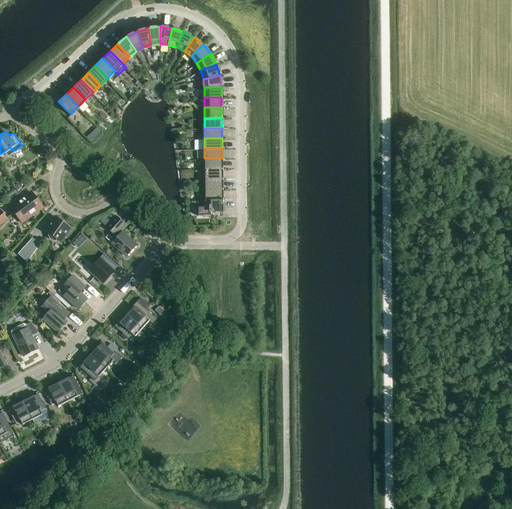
[(205,164),(205,169),(222,168),(222,158),(204,158),(205,164)]
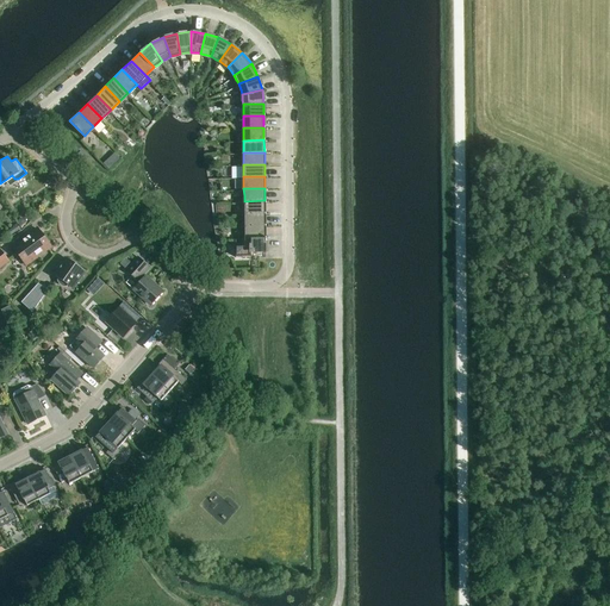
[(244,208),(244,213),(265,213),(265,200),(244,201),(244,208)]
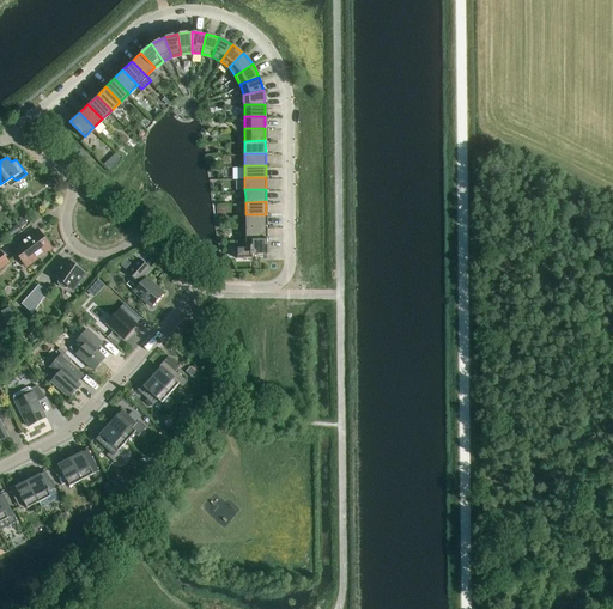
[(246,221),(246,226),(266,226),(266,214),(246,214),(246,221)]
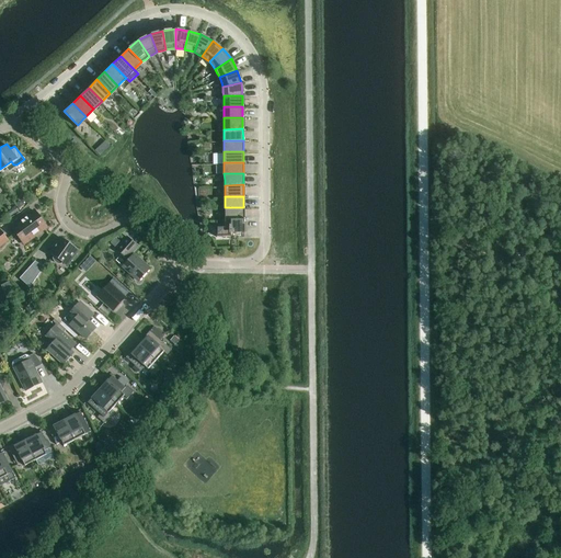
[(9,208),(4,212),(7,216),(12,213),(19,209),(15,204),(9,208)]
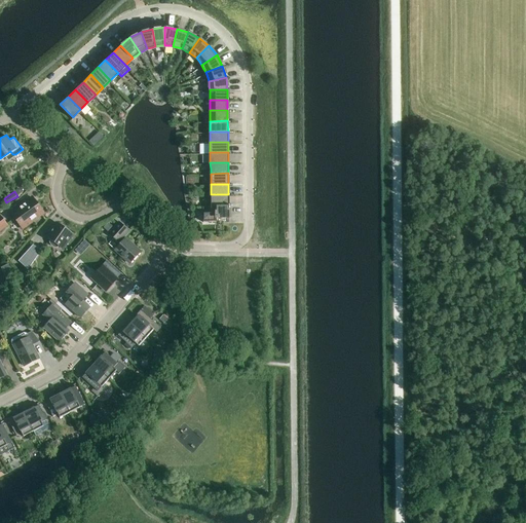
[(211,200),(211,204),(228,204),(228,194),(211,194),(211,200)]
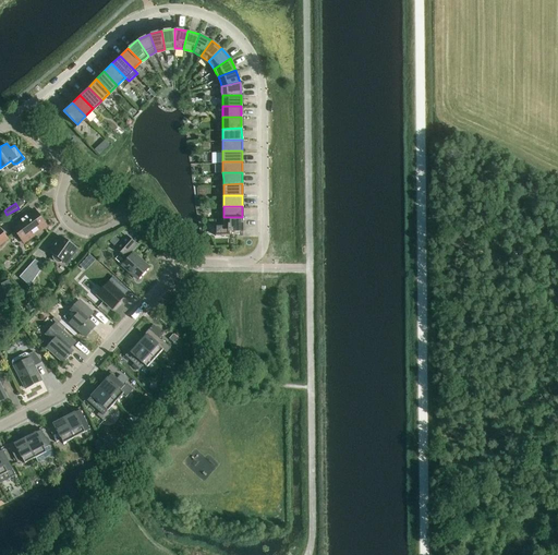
[(12,225),(23,240),(46,224),(35,207),(12,225)]
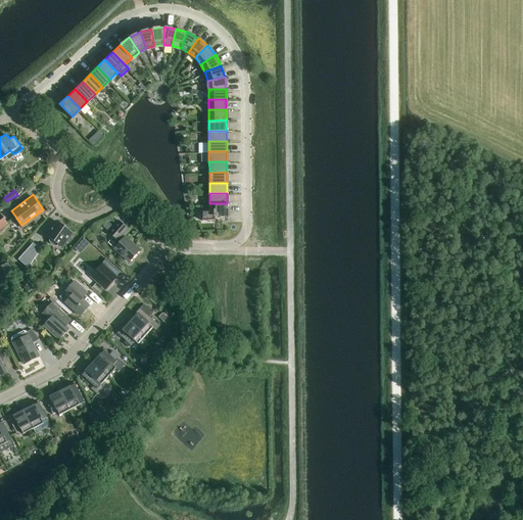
[(209,203),(205,203),(201,203),(201,219),(215,219),(215,215),(228,215),(227,203),(209,203)]
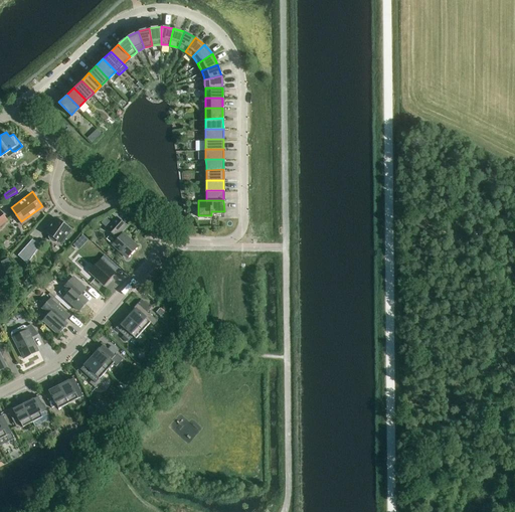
[(52,239),(55,239),(57,238),(61,241),(71,227),(54,215),(44,229),(49,233),(49,235),(50,237),(52,239)]
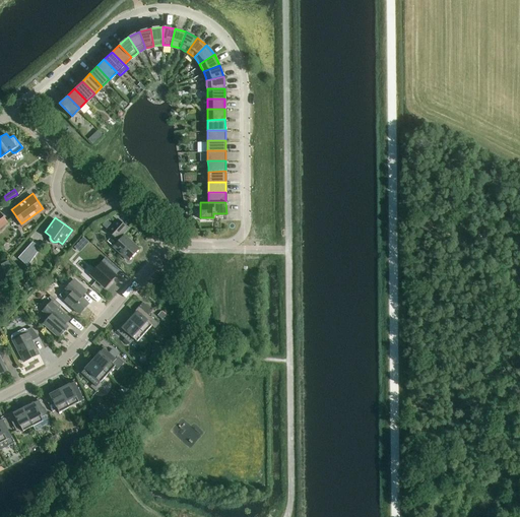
[(113,245),(128,258),(139,247),(122,232),(127,225),(118,217),(107,229),(119,239),(113,245)]
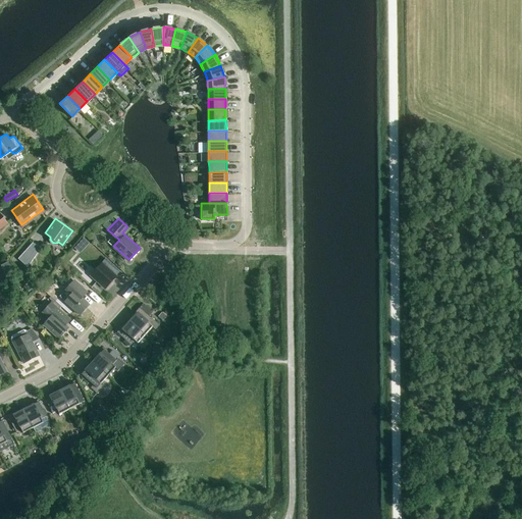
[(106,227),(111,222),(107,219),(103,224),(106,227)]
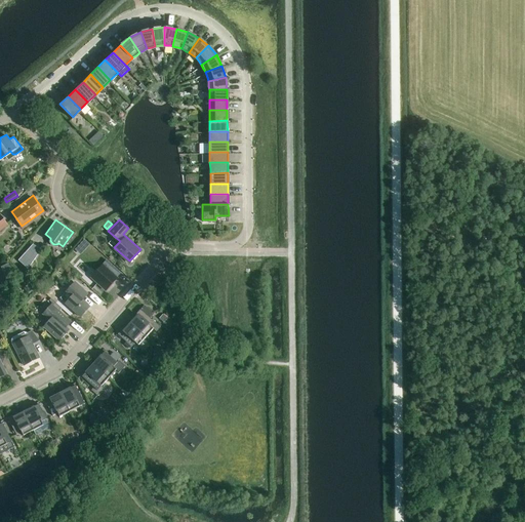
[(90,242),(84,237),(81,241),(87,246),(90,242)]
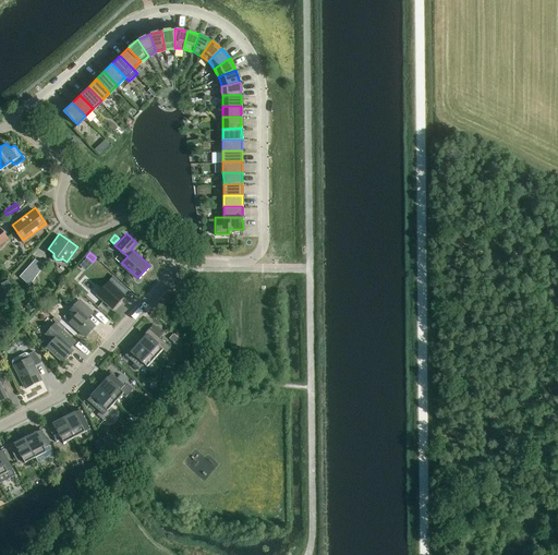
[(20,275),(29,284),(40,268),(31,262),(20,275)]
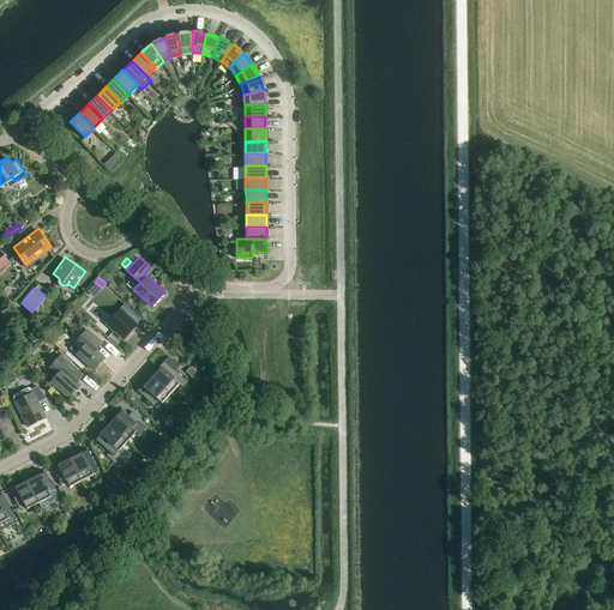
[(136,322),(127,314),(132,308),(125,302),(120,308),(107,321),(122,337),(136,322)]
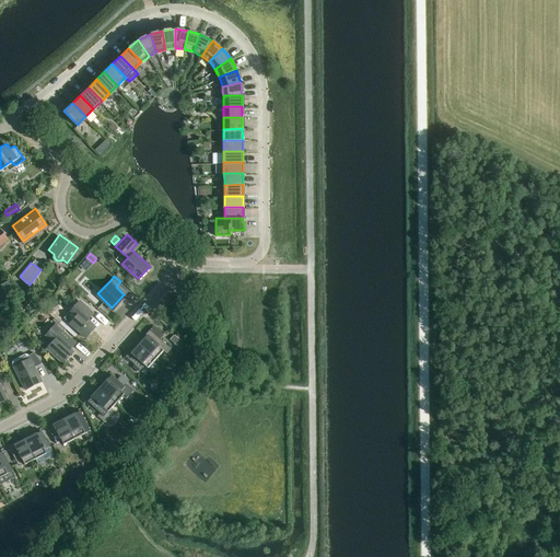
[(69,322),(85,336),(88,334),(91,334),(93,331),(93,328),(95,325),(88,318),(93,312),(79,299),(70,309),(76,314),(69,322)]
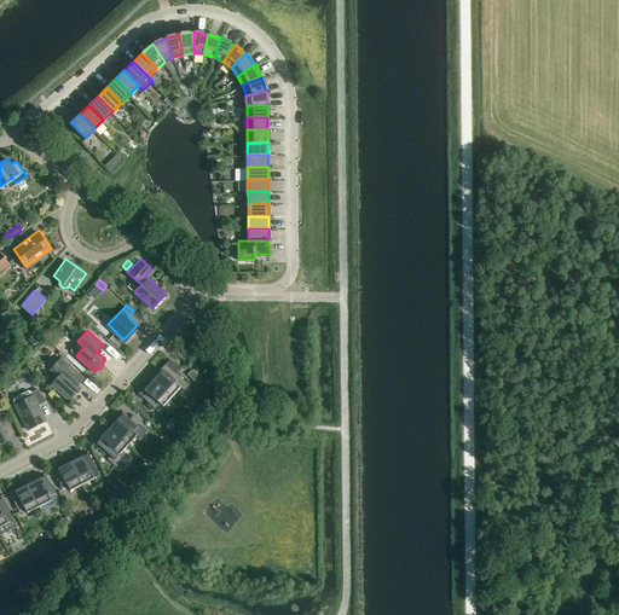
[(51,383),(69,399),(81,386),(77,383),(84,377),(62,357),(50,369),(58,376),(51,383)]
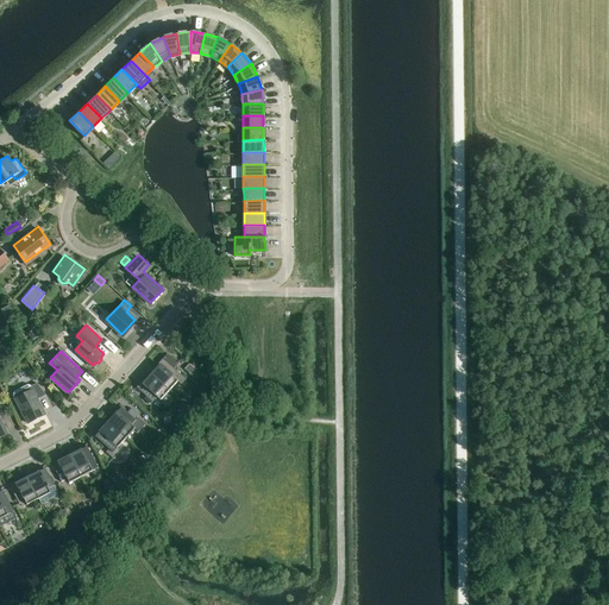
[(159,363),(151,372),(169,389),(177,379),(181,382),(186,377),(174,366),(179,361),(167,352),(164,354),(157,361),(159,363)]
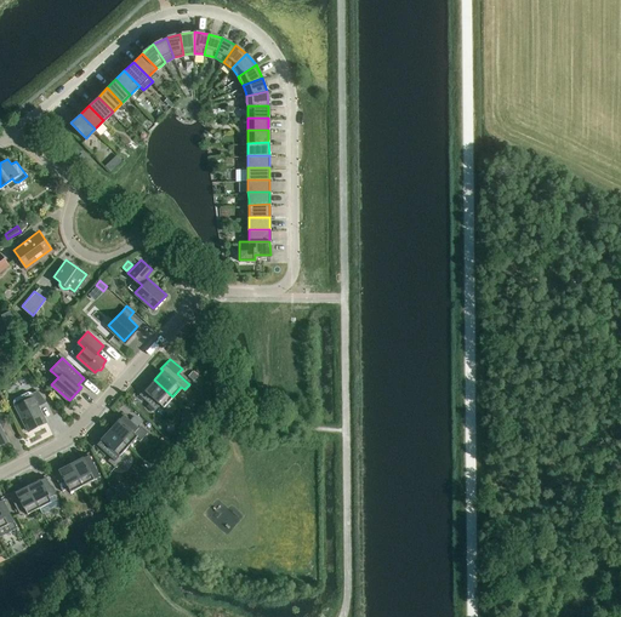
[(194,378),(199,373),(193,369),(188,373),(194,378)]
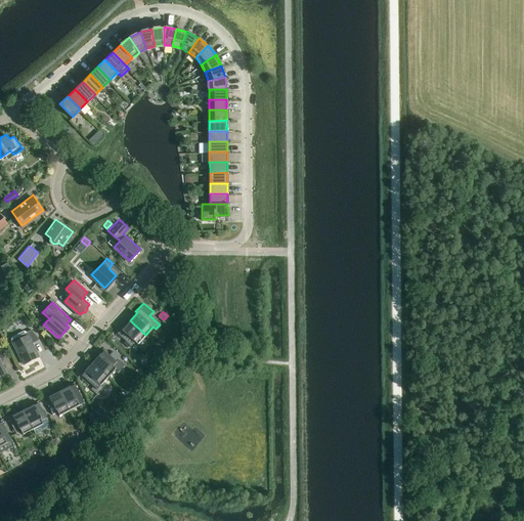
[(145,335),(130,320),(123,329),(121,327),(117,332),(126,339),(130,343),(131,344),(135,340),(138,343),(145,335)]
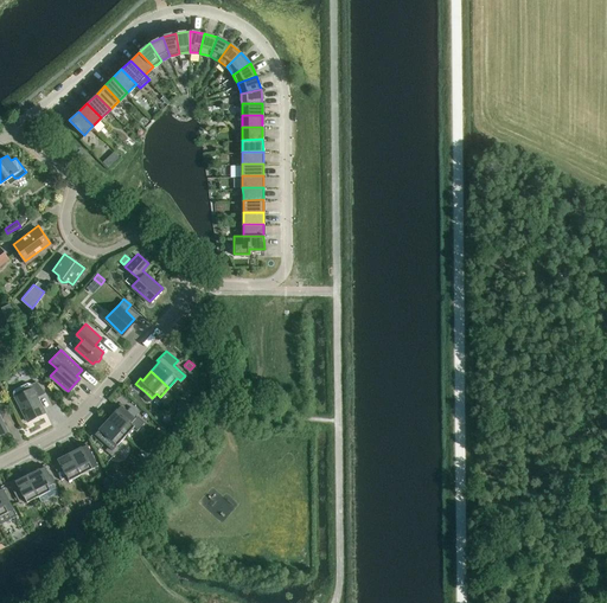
[(13,392),(27,419),(45,411),(37,396),(45,391),(37,379),(31,383),(26,382),(14,387),(13,392)]
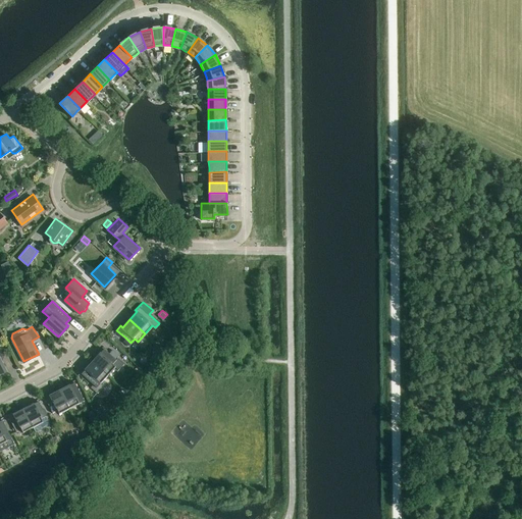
[(100,352),(93,360),(108,374),(115,366),(118,368),(123,362),(117,356),(115,358),(115,357),(109,352),(102,346),(98,351),(100,352)]
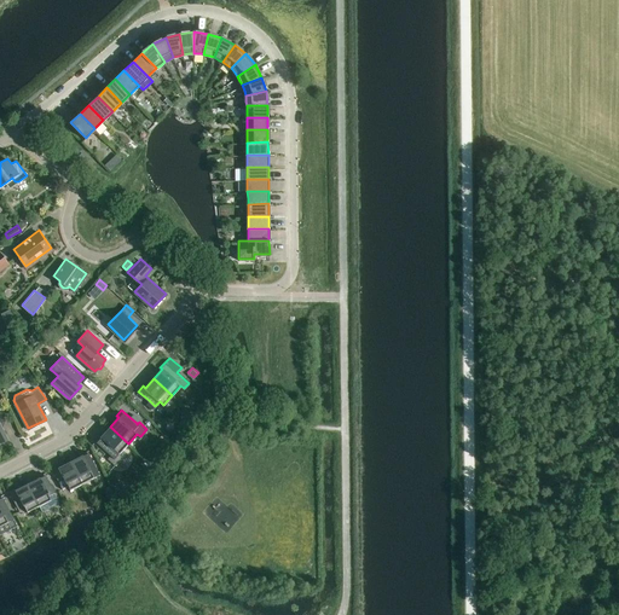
[(133,412),(129,417),(137,423),(140,419),(133,412)]
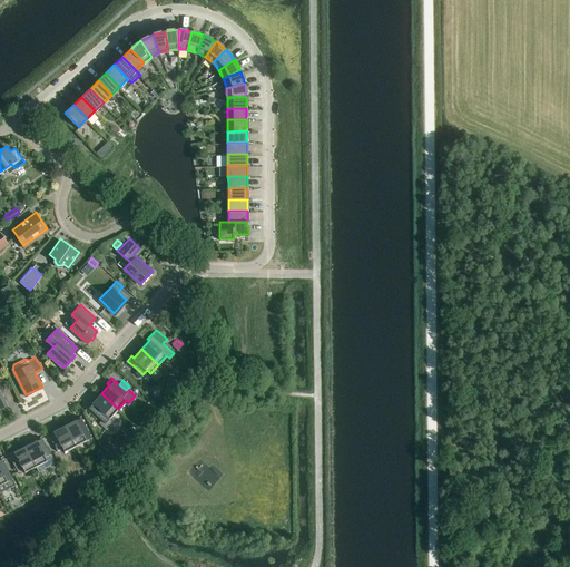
[(118,409),(101,393),(94,402),(91,400),(87,406),(101,419),(99,421),(106,428),(114,420),(110,417),(118,409)]
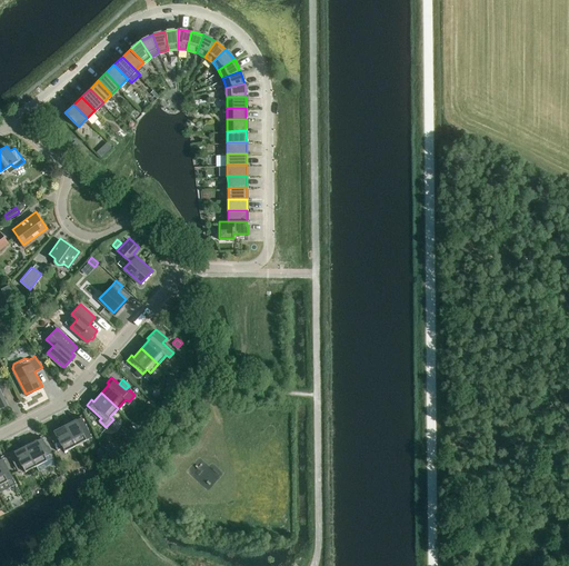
[(76,419),(65,424),(76,444),(91,436),(80,414),(75,416),(76,419)]
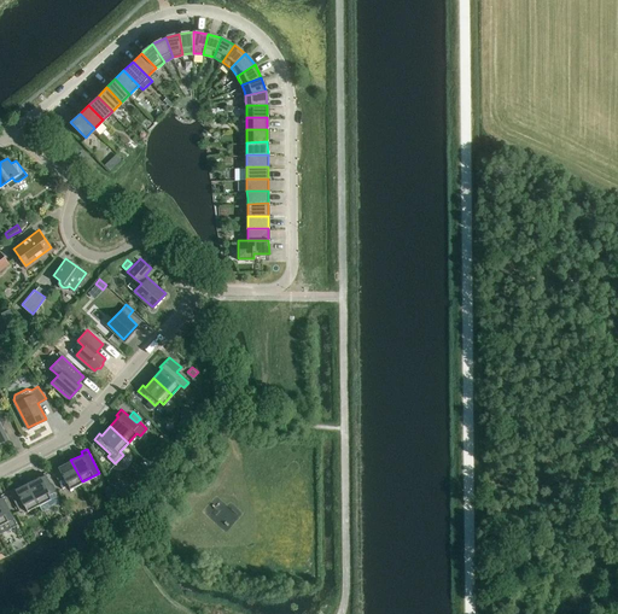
[(82,481),(70,460),(59,466),(58,463),(52,467),(62,486),(68,484),(70,487),(82,481)]
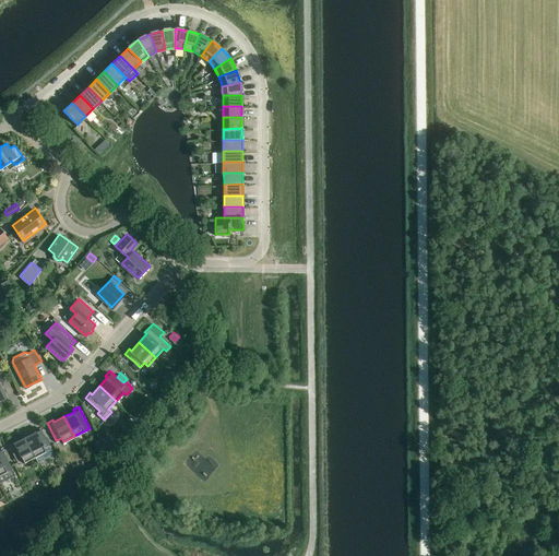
[(54,453),(49,445),(39,426),(34,429),(35,432),(25,437),(35,457),(36,456),(38,461),(54,453)]
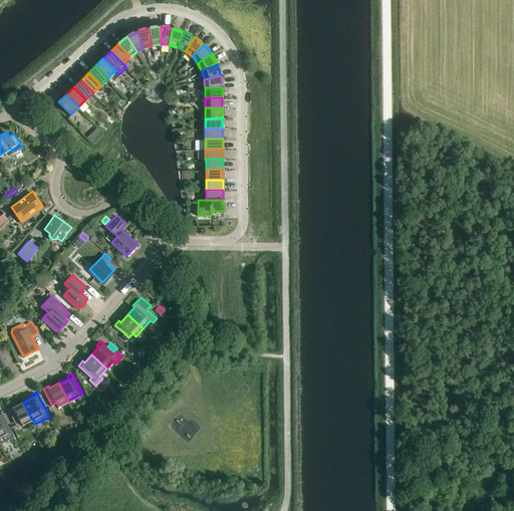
[(32,420),(23,402),(14,407),(13,405),(7,407),(16,424),(21,421),(22,425),(32,420)]
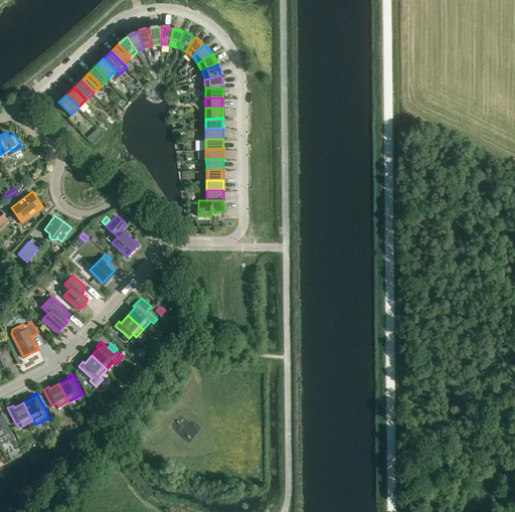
[(0,443),(14,436),(1,411),(0,411),(0,443)]
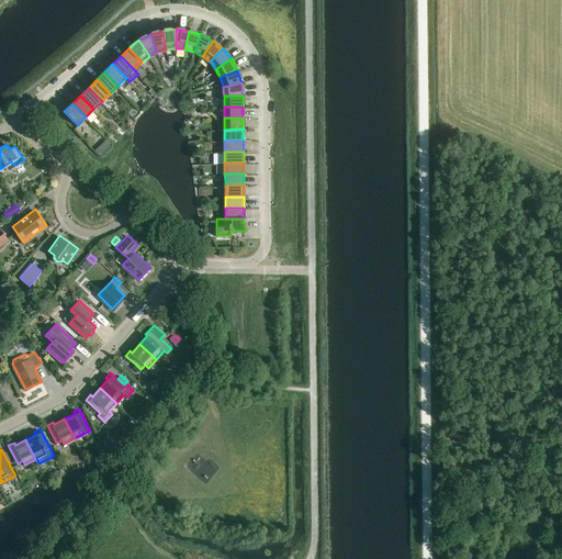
All buildings are outlined.
